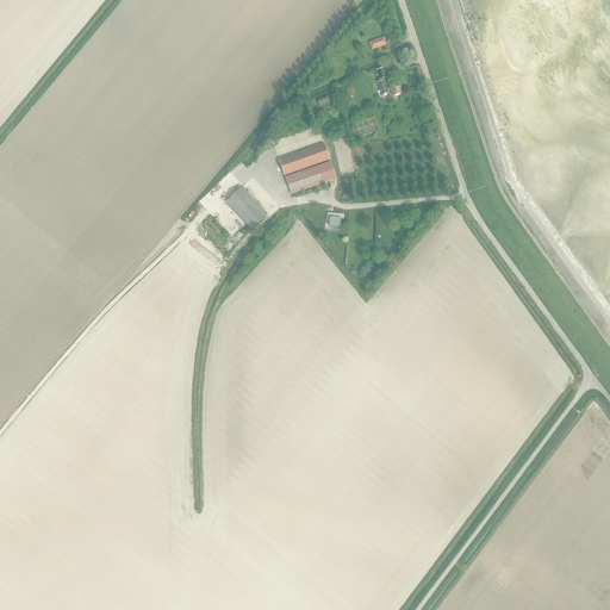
[(384,37),(369,42),(372,49),(386,44),(384,37)]
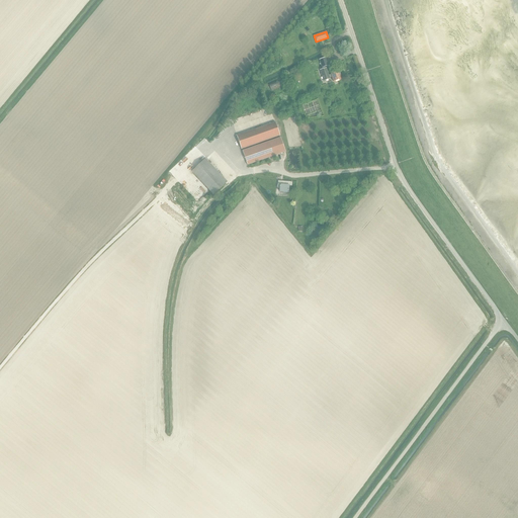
[(325,58),(319,60),(322,68),(328,66),(325,58)]
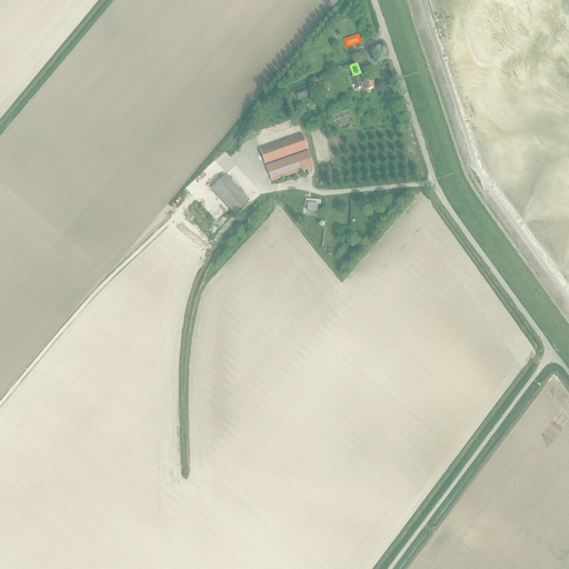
[(371,79),(362,82),(360,83),(358,75),(350,78),(355,89),(361,87),(361,86),(363,85),(366,90),(375,87),(371,79)]
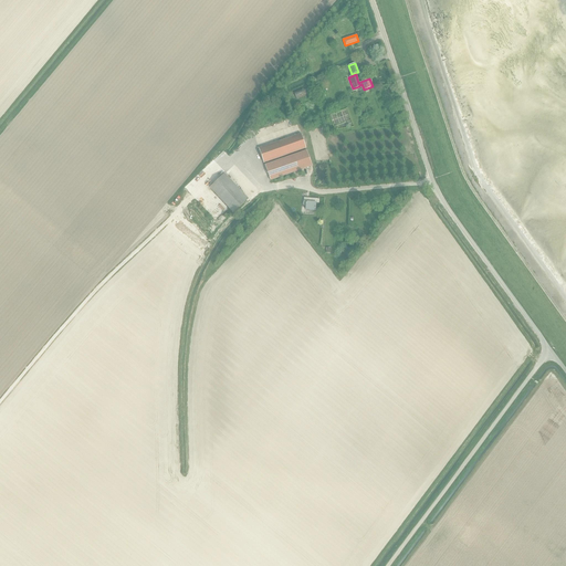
[(308,86),(294,92),(296,100),(312,94),(308,86)]
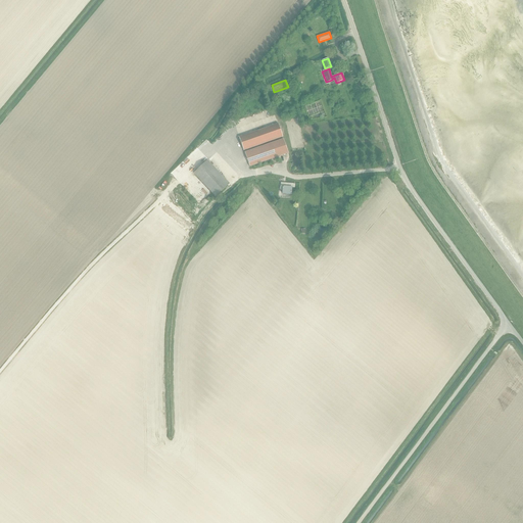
[(272,120),(280,116),(278,111),(270,114),(272,120)]
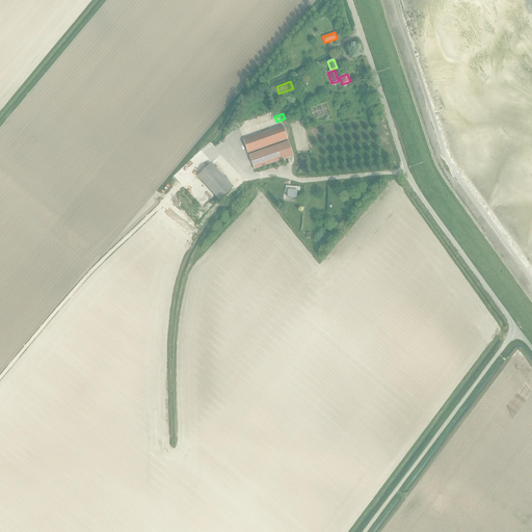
[(282,126),(243,139),(248,153),(287,139),(282,126)]
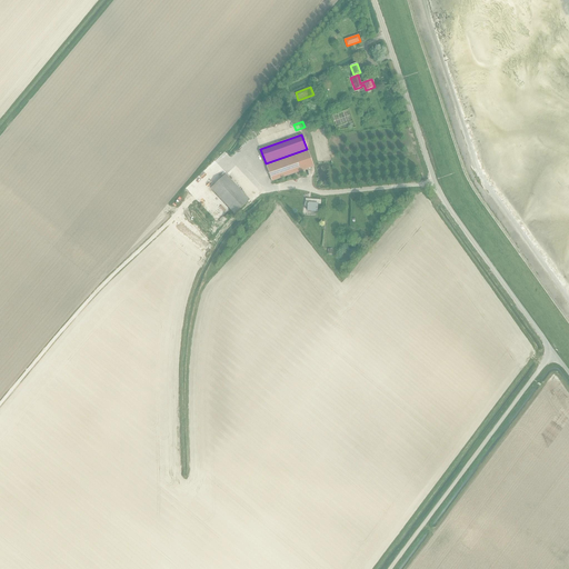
[(266,166),(271,181),(313,167),(308,151),(266,166)]
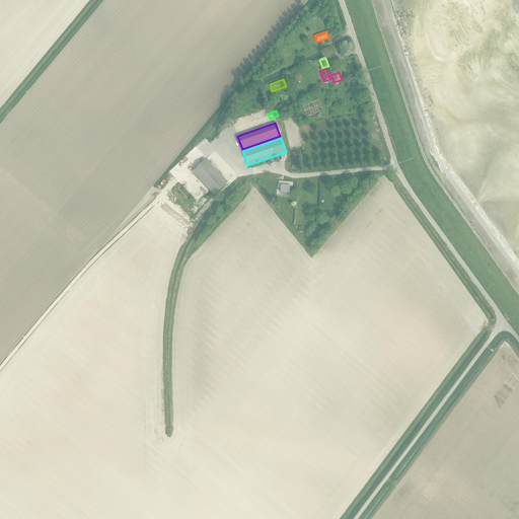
[(193,172),(213,195),(227,181),(206,159),(193,172)]
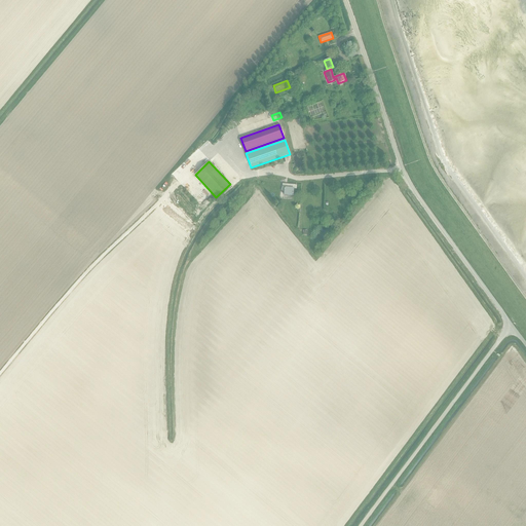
[(297,185),(282,184),(280,192),(284,192),(284,195),(293,195),(293,189),(297,189),(297,185)]
